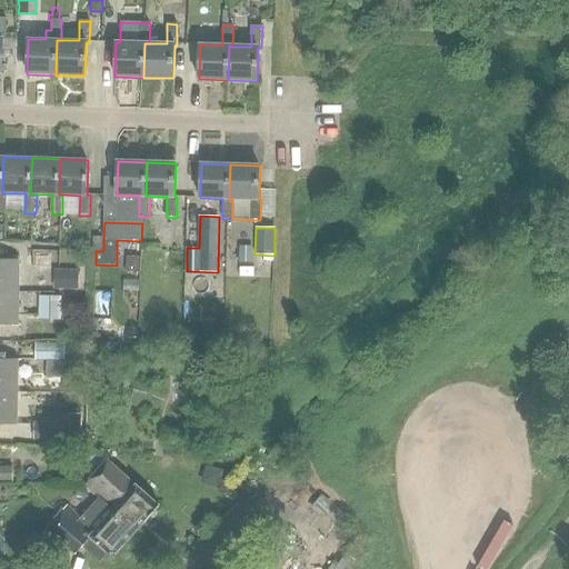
[(183,252),(183,237),(171,236),(171,251),(183,252)]
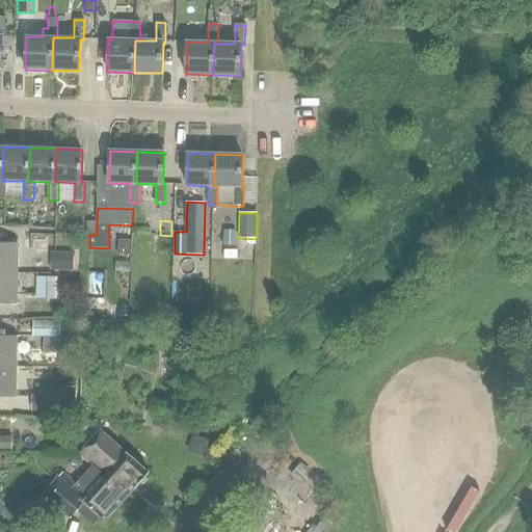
[(87,222),(87,235),(89,235),(97,235),(97,224),(97,222),(87,222)]
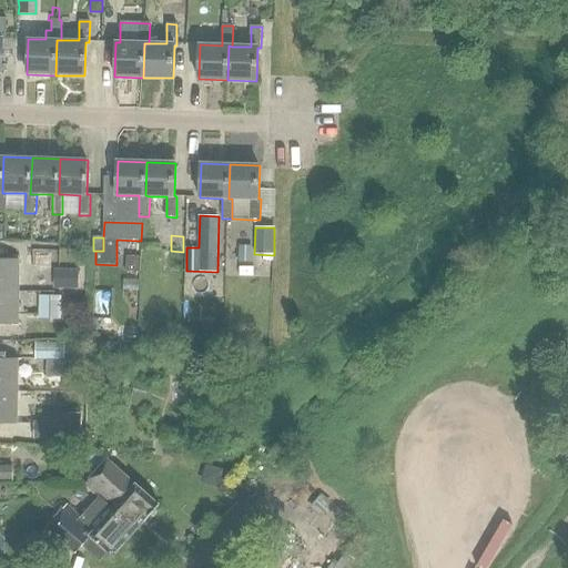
[(128,256),(127,273),(141,273),(141,257),(128,256)]
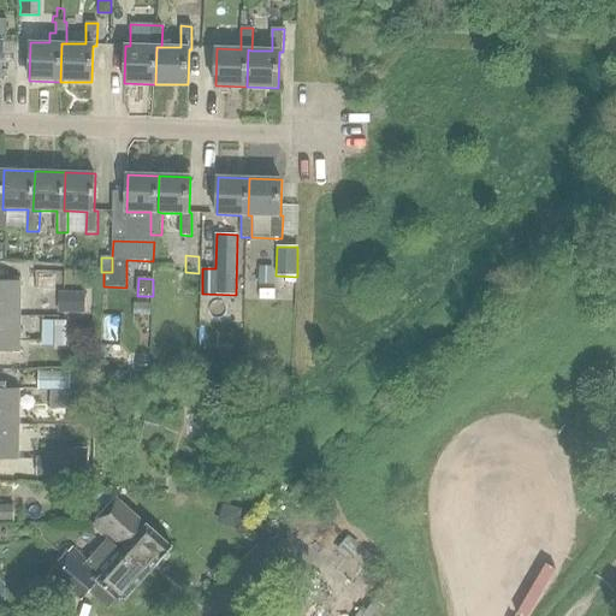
[(0,282),(0,317),(21,318),(21,283),(0,282)]
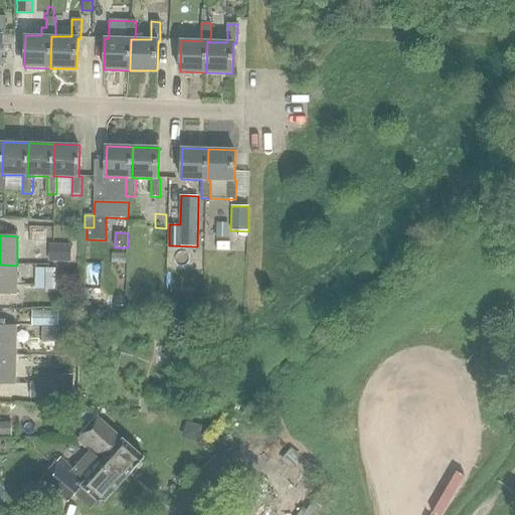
[(50,243),(49,261),(70,262),(71,244),(50,243)]
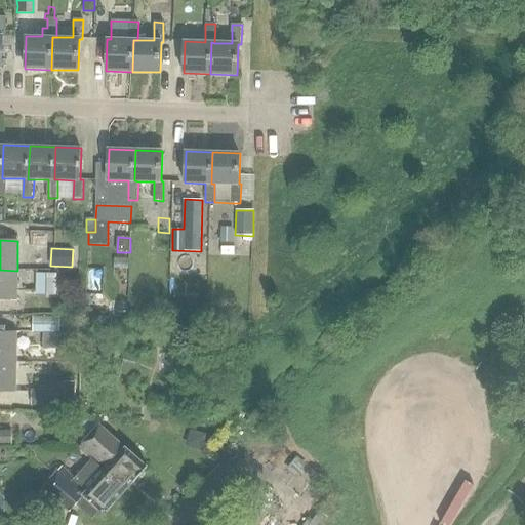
[(0,270),(0,300),(16,300),(17,271),(0,270)]
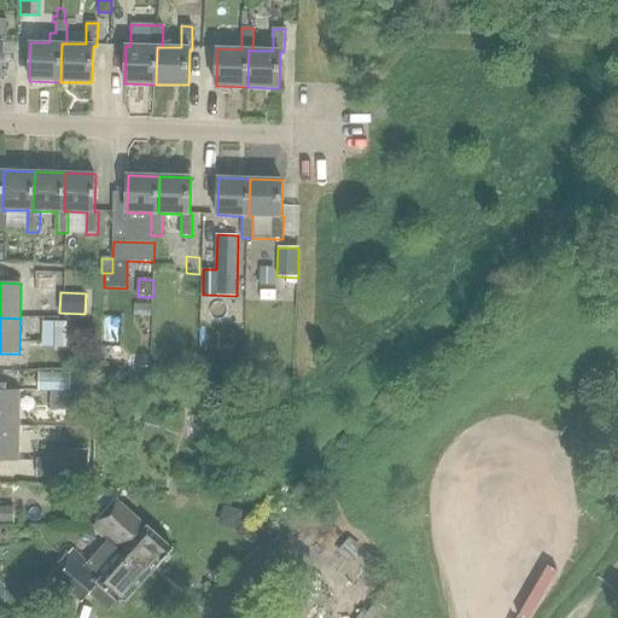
[(65,322),(44,322),(44,347),(65,347),(65,322)]
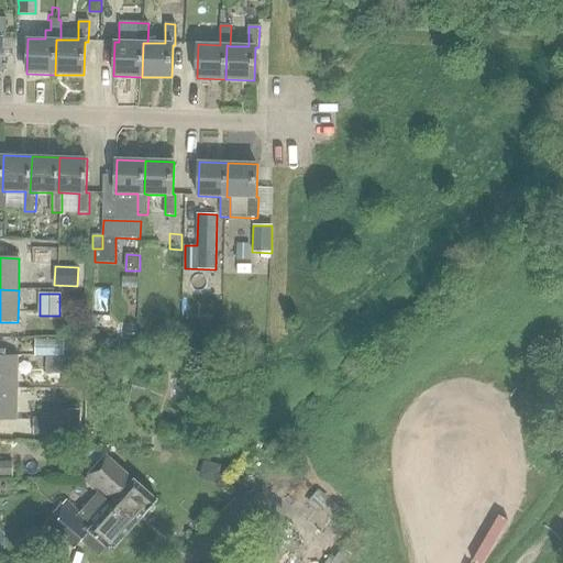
[(64,340),(35,340),(35,357),(64,357),(64,342),(64,340)]
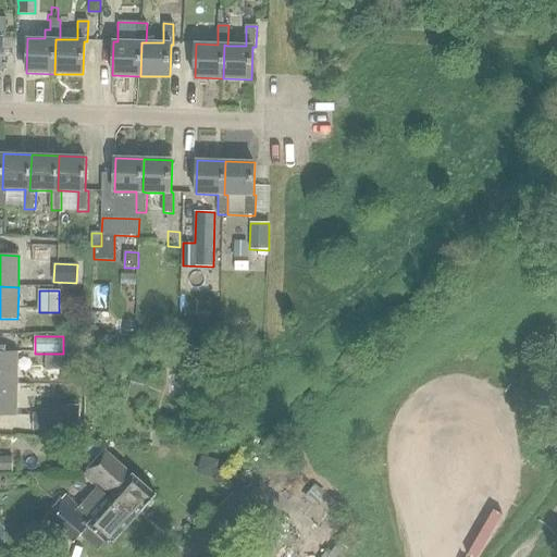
[(63,354),(63,357),(77,358),(77,338),(63,338),(63,354)]
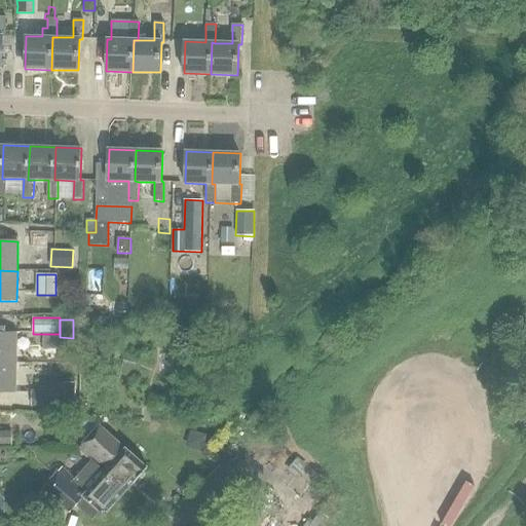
[(0,332),(0,363),(16,363),(16,333),(0,332)]
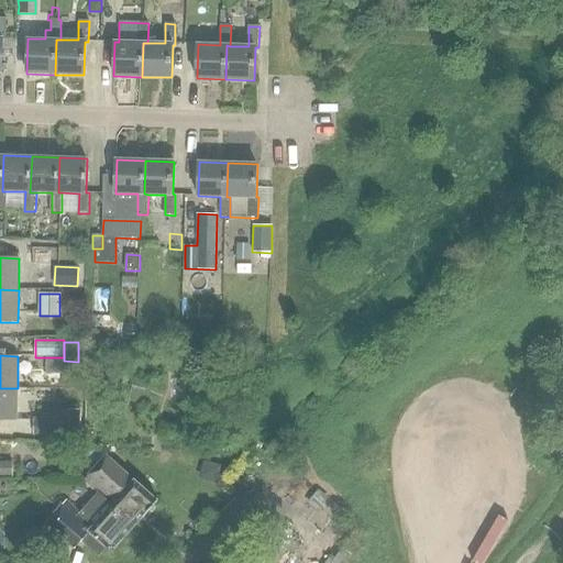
[(62,374),(62,387),(79,387),(79,371),(64,371),(64,374),(62,374)]
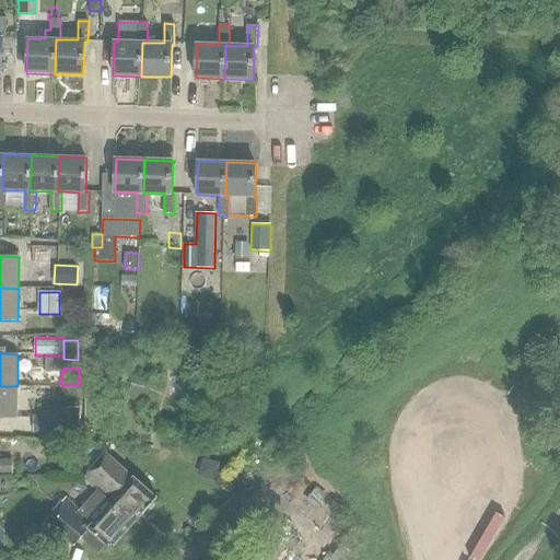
[(0,386),(0,418),(16,419),(18,386),(0,386)]
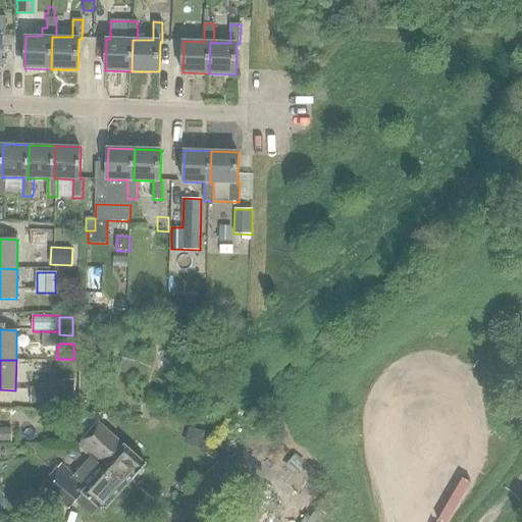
[(64,380),(64,400),(75,400),(75,380),(64,380)]
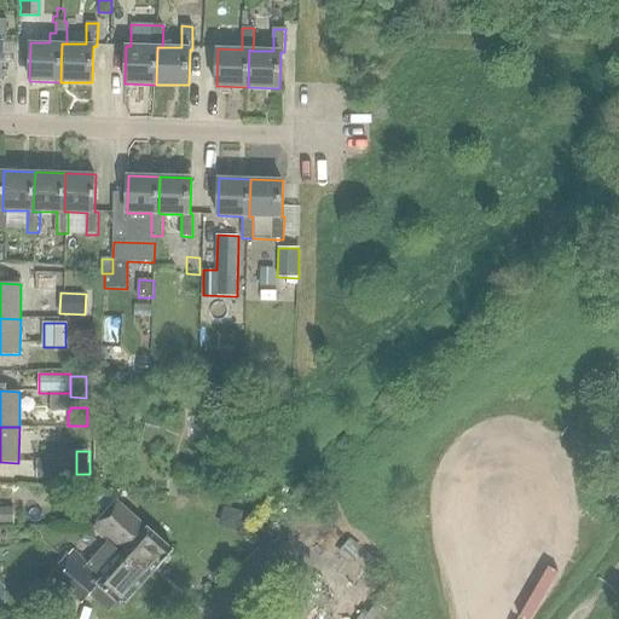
[(68,461),(44,460),(44,475),(68,476),(68,461)]
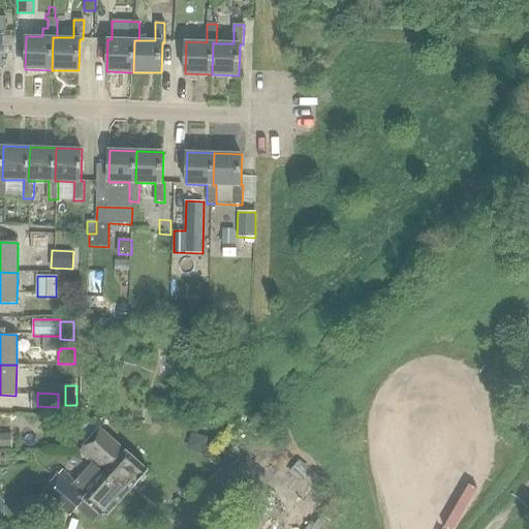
[(93,463),(128,492),(134,485),(135,486),(148,471),(125,452),(99,428),(79,452),(92,464),(93,463)]
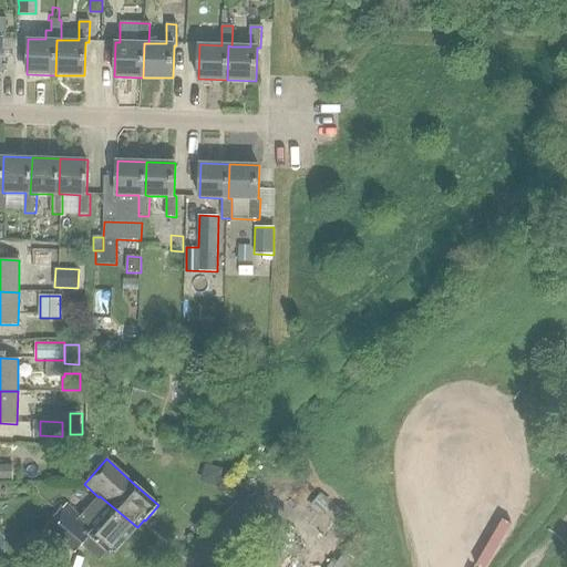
[(0,466),(0,478),(13,478),(13,466),(0,466)]
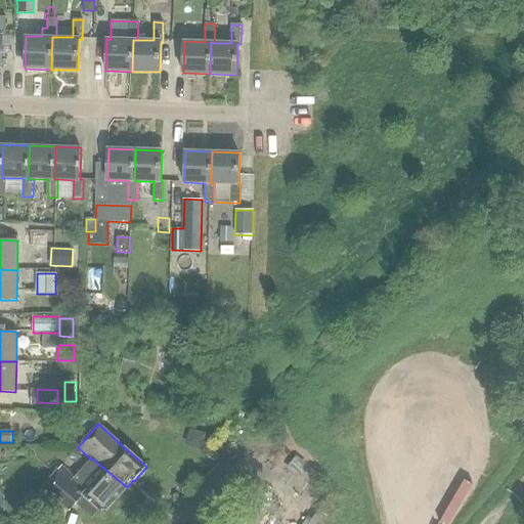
[(106,510),(127,487),(92,459),(91,460),(74,479),(60,467),(43,487),(70,511),(76,503),(92,517),(98,511),(106,510)]
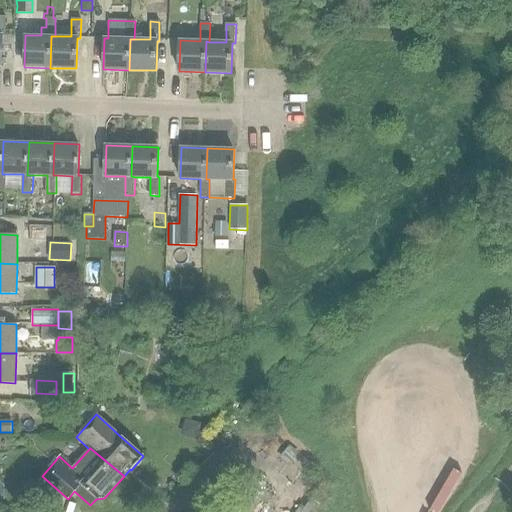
[(321,511),(325,508),(312,499),(301,511),(321,511)]
